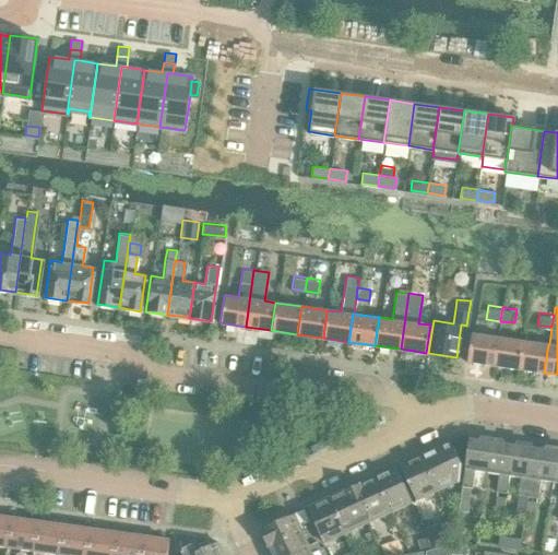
[(471,332),(466,361),(493,365),(497,337),(473,332),(471,332)]
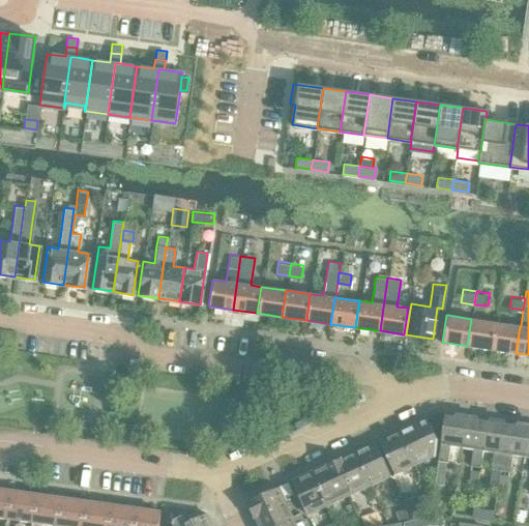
[(471,319),(467,346),(491,349),(495,322),(471,319)]
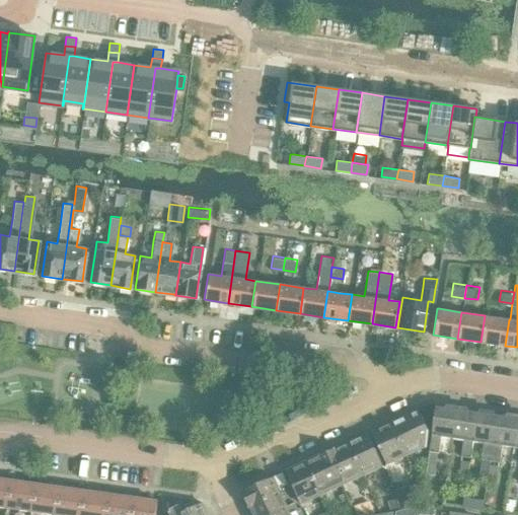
[(485,315),(481,342),(505,346),(509,319),(485,315)]
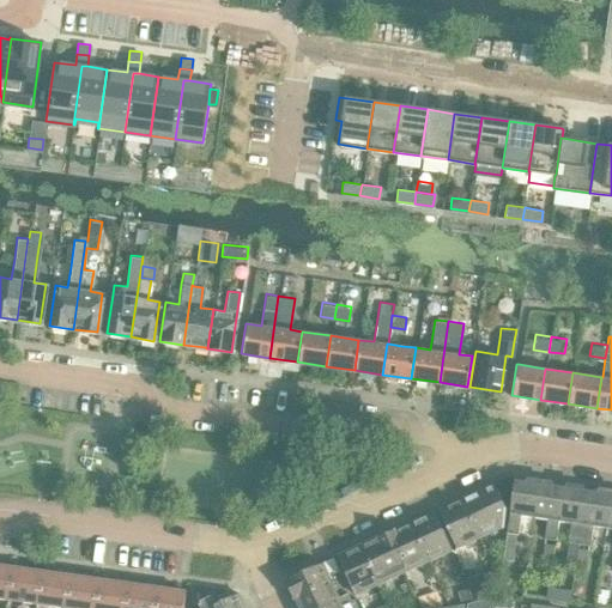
[(460,496),(477,530),(502,518),(509,473),(460,496)]
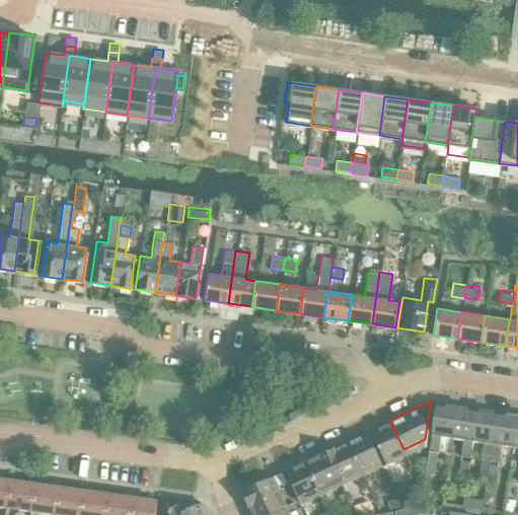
[(440,432),(450,433),(451,433),(455,405),(434,400),(427,447),(438,448),(440,432)]
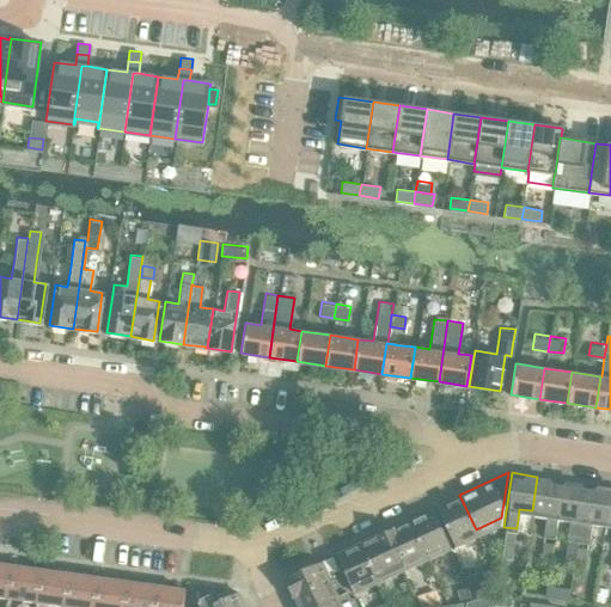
[(537,477),(532,510),(544,513),(541,532),(551,533),(554,514),(555,514),(560,480),(537,477)]
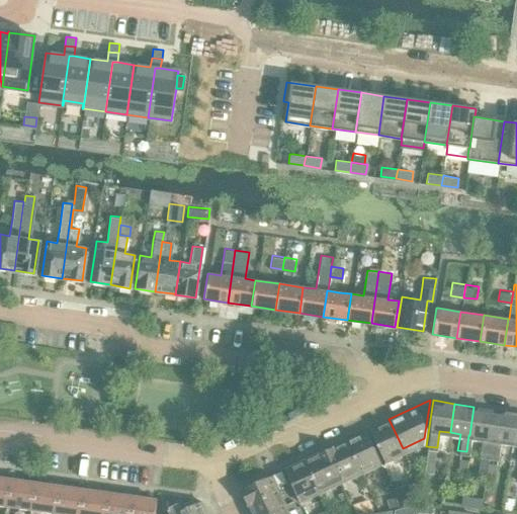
[(474,407),(469,435),(481,437),(479,453),(487,455),(494,410),(474,407)]
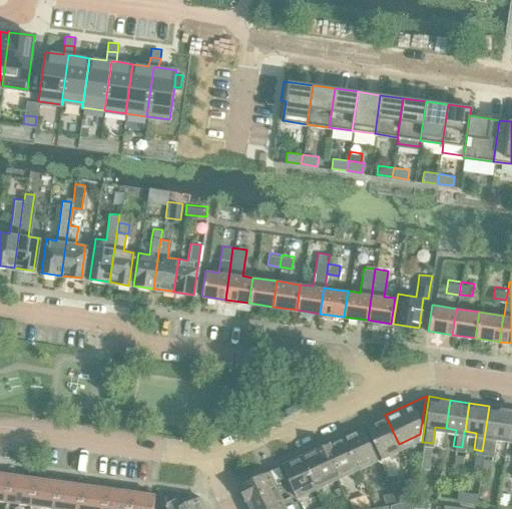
[(489,406),(482,451),(490,452),(493,436),(505,438),(510,409),(489,406)]
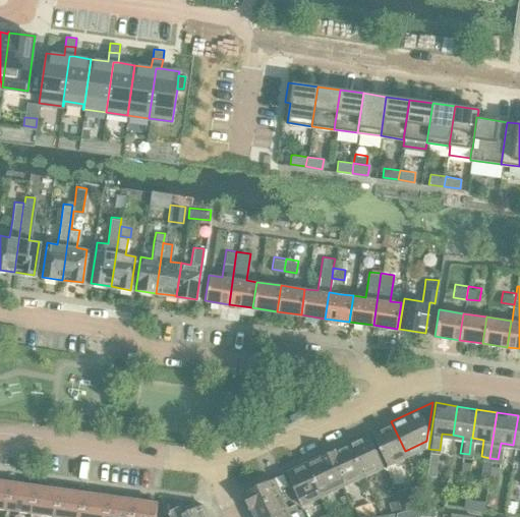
[(385,460),(405,451),(391,421),(371,431),(385,460)]
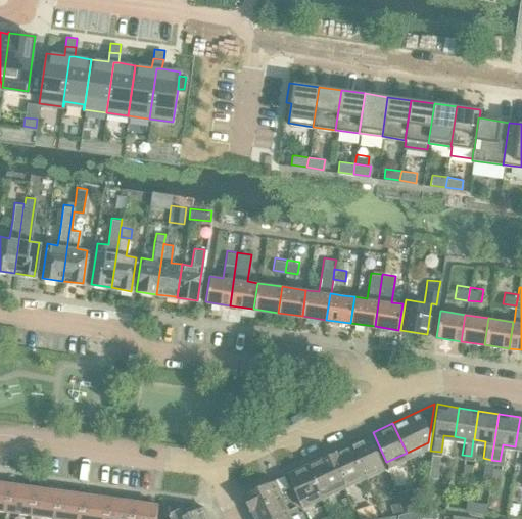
[(349,443),(363,474),(383,464),(369,434),(349,443)]
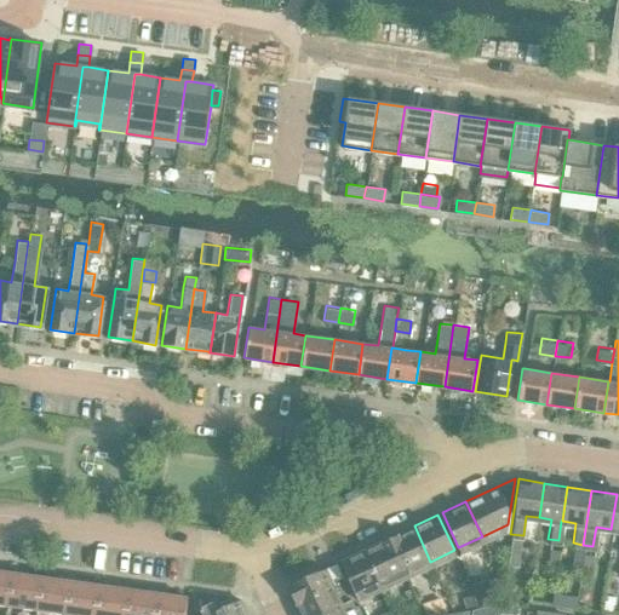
[(385,539),(394,557),(397,555),(406,573),(430,562),(414,526),(389,538),(385,539)]
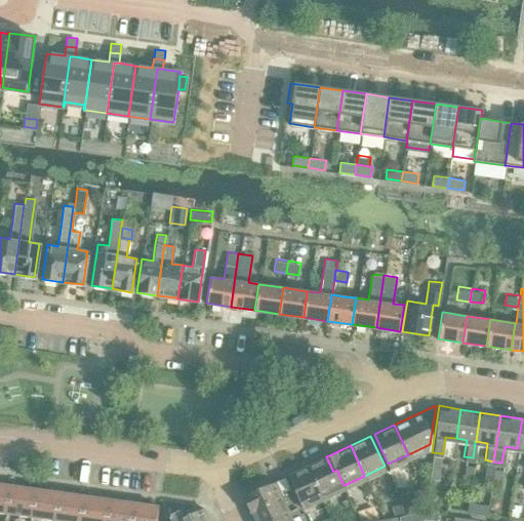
[(326,456),(307,466),(321,495),(340,487),(344,485),(336,470),(333,472),(326,456)]
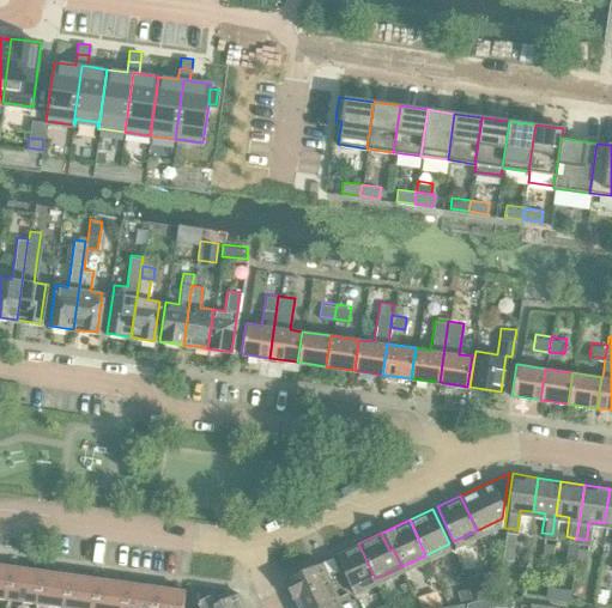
[(375,578),(358,543),(335,554),(352,589),(375,578)]
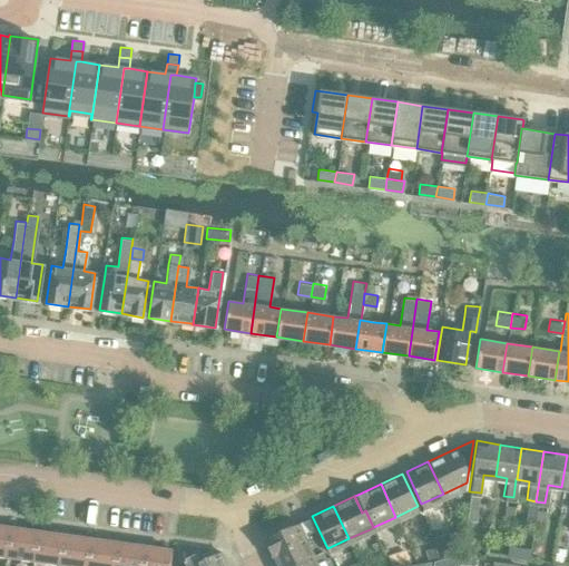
[(264,539),(271,554),(305,537),(302,529),(312,525),(308,518),(264,539)]
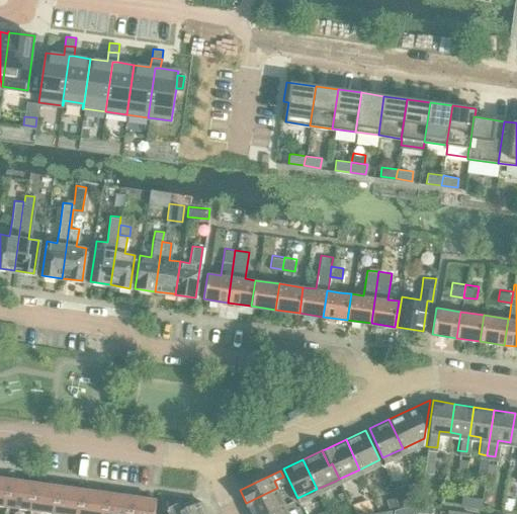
[(0,504),(4,505),(8,478),(0,476),(0,504)]
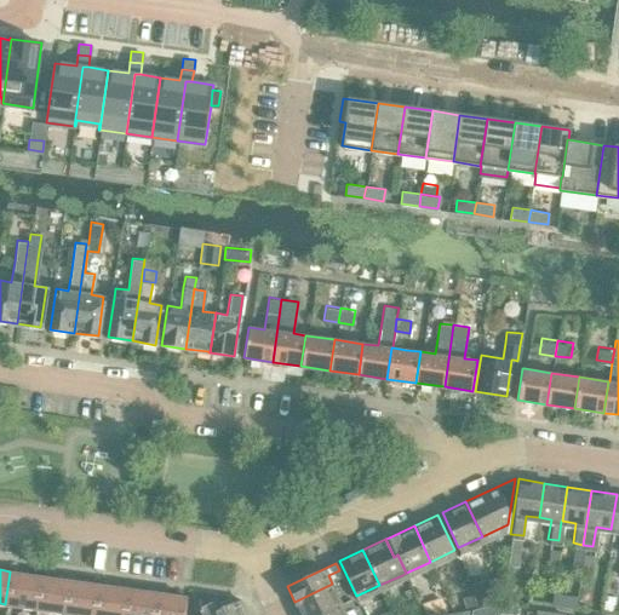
[(10,572),(5,604),(35,609),(39,575),(10,572)]
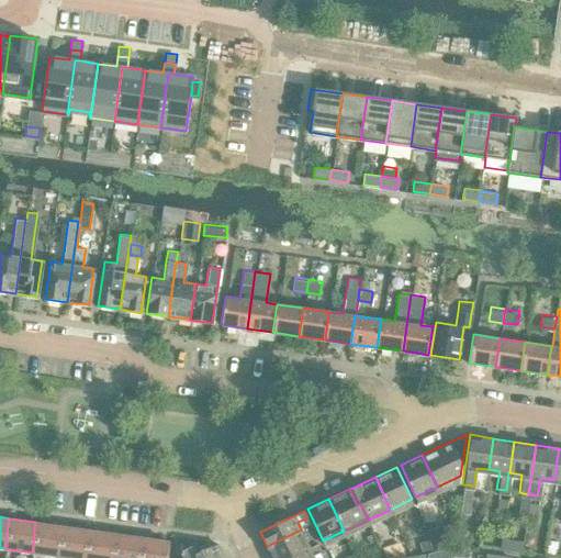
[(35,522),(32,553),(58,556),(63,526),(35,522)]
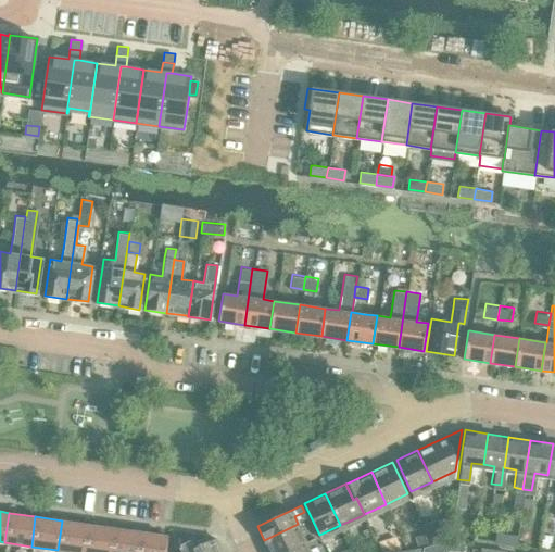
[(439,519),(423,523),(425,532),(427,543),(442,540),(440,523),(439,519)]
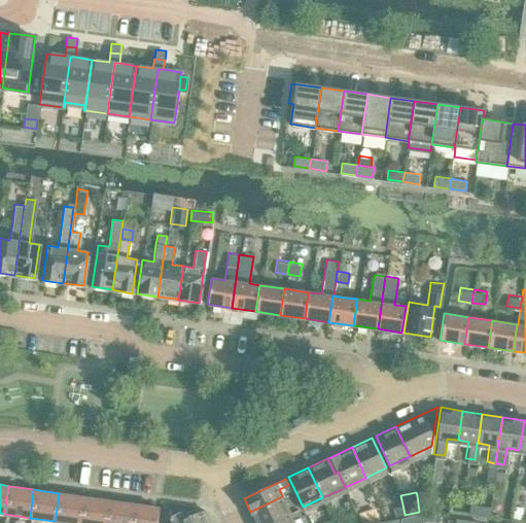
[(59,493),(55,521),(67,522),(79,522),(83,497),(59,493)]
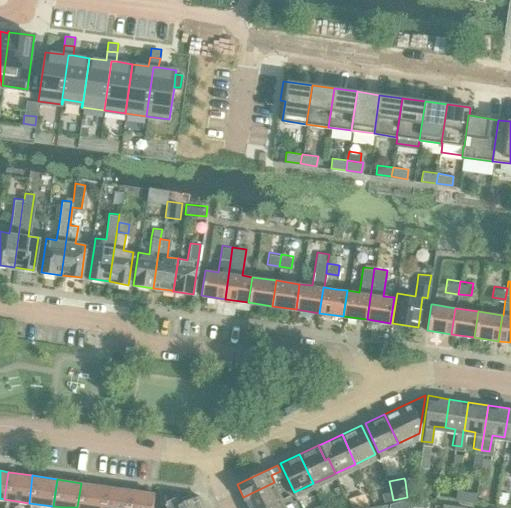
[(417,479),(405,481),(407,497),(421,495),(417,479)]
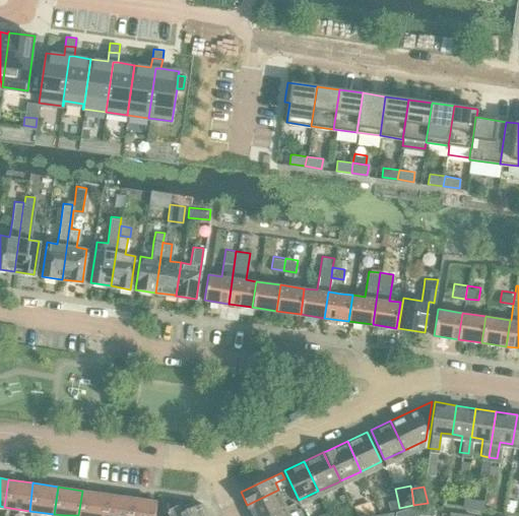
[(278,490),(247,505),(252,515),(267,515),(286,507),(278,490)]
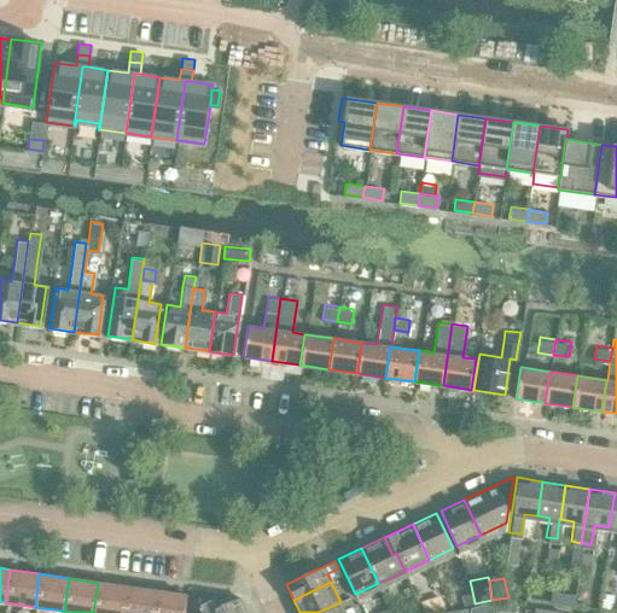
[(98,583),(93,612),(123,612),(127,587),(98,583)]
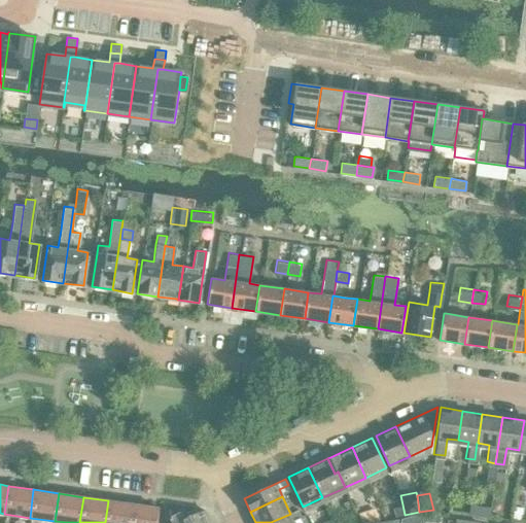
[(108,500),(105,522),(131,522),(134,504),(108,500)]
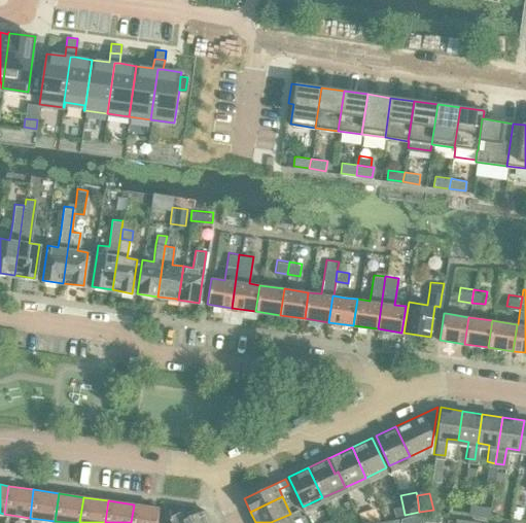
[(134,504),(131,522),(155,522),(159,508),(134,504)]
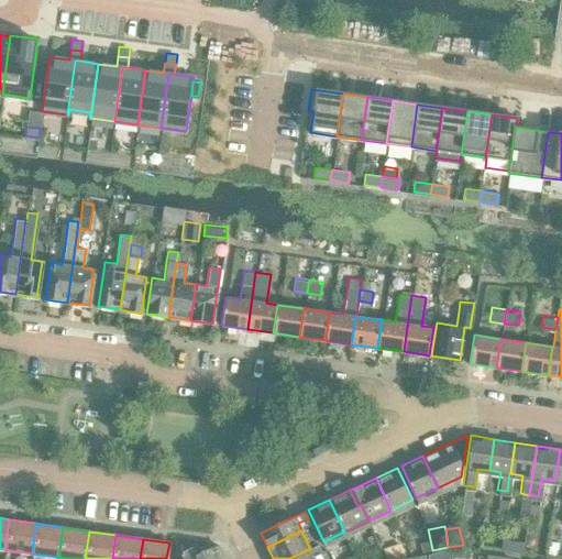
[(430,539),(421,540),(423,552),(428,551),(432,550),(430,539)]
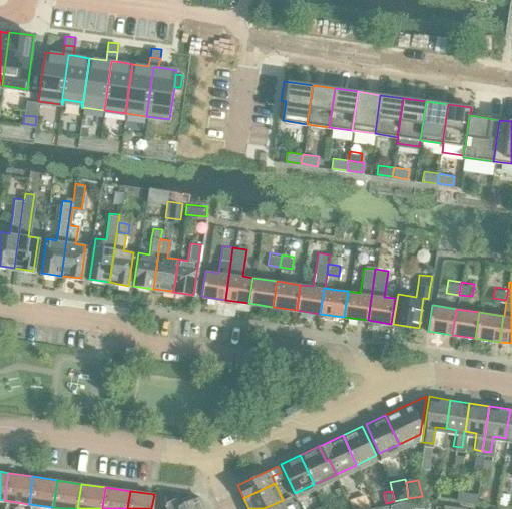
[(166,504),(168,508),(203,508),(197,496),(188,500),(186,497),(176,502),(175,499),(166,504)]
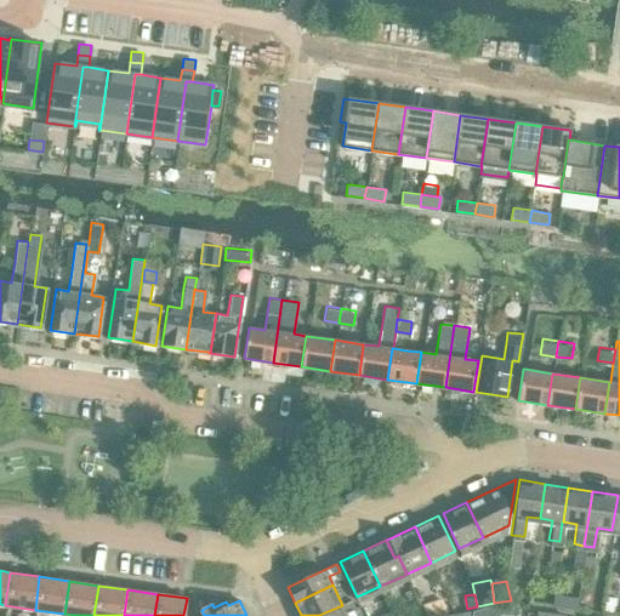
[(501,612),(516,614),(517,604),(502,603),(501,611),(501,612)]
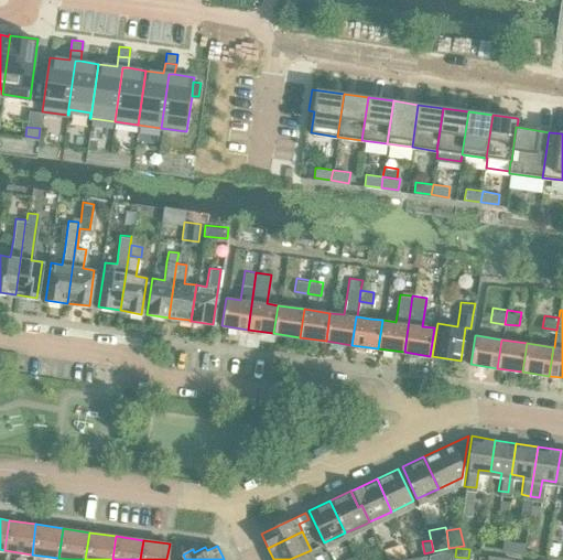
[(428,559),(452,559),(454,549),(430,553),(428,559)]
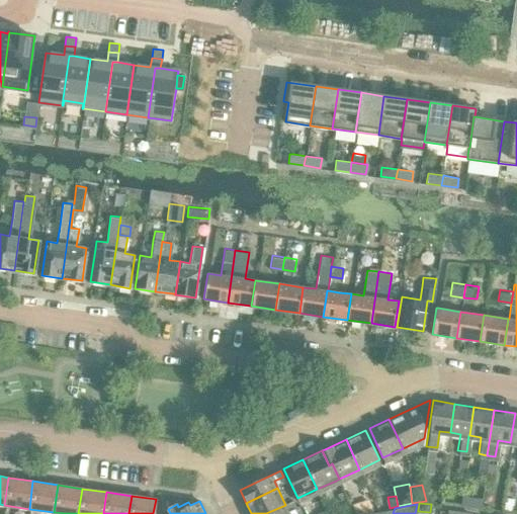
[(289,513),(285,505),(267,513),(289,513)]
